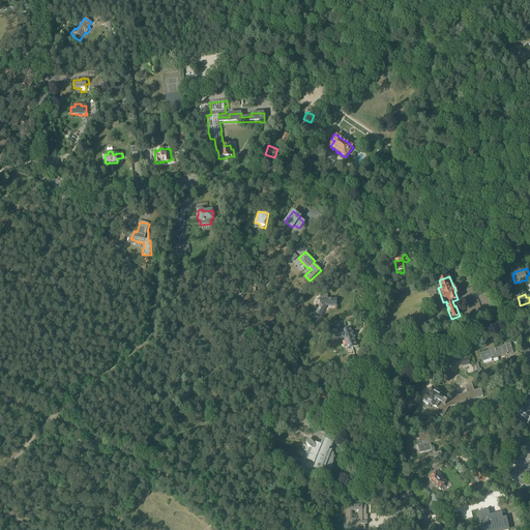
[(336,306),(336,299),(327,299),(327,295),(320,295),(320,305),(316,313),(320,316),(326,305),(336,306)]
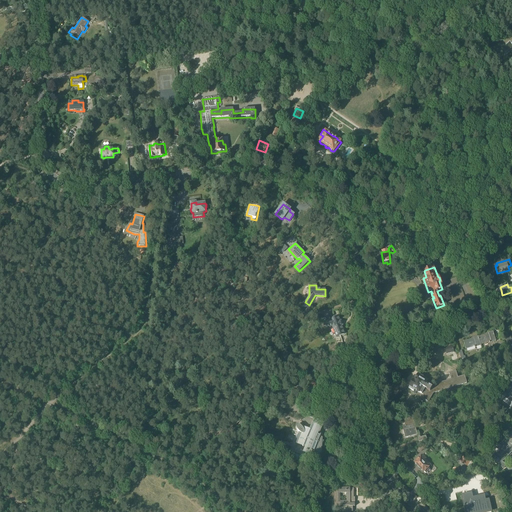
[(344,334),(338,317),(330,320),(330,321),(325,322),(327,328),(332,326),(336,337),(344,334)]
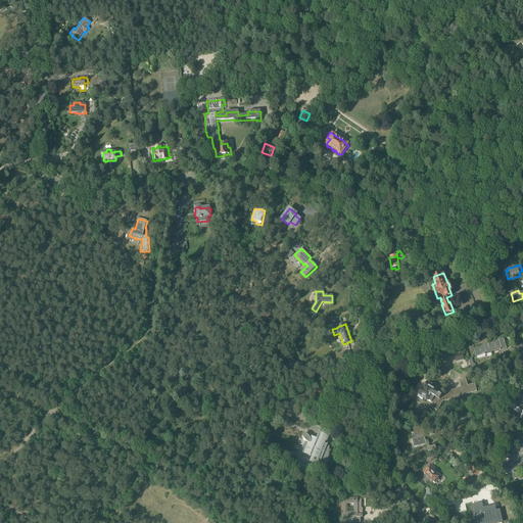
[(488,344),(491,352),(500,349),(500,350),(507,348),(504,339),(496,341),(488,344)]
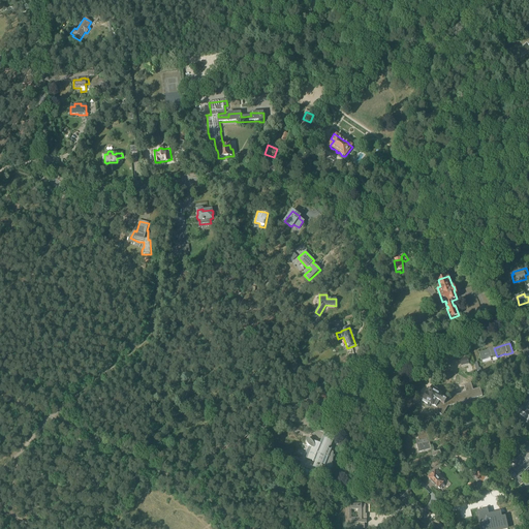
[(523,356),(528,353),(528,351),(527,346),(520,348),(523,356)]
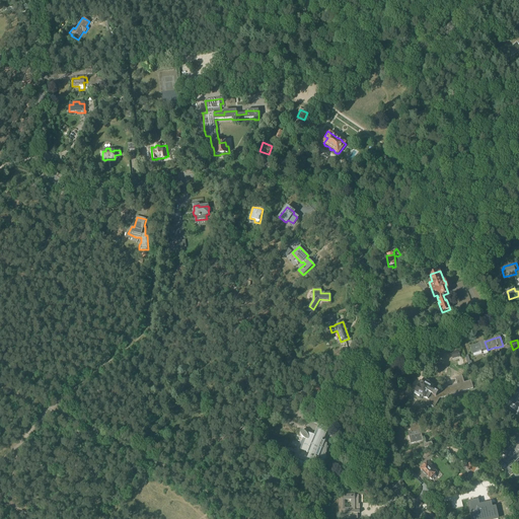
[(488,350),(485,342),(485,341),(477,343),(477,344),(469,346),(472,354),(480,352),(482,353),(488,351),(488,350)]
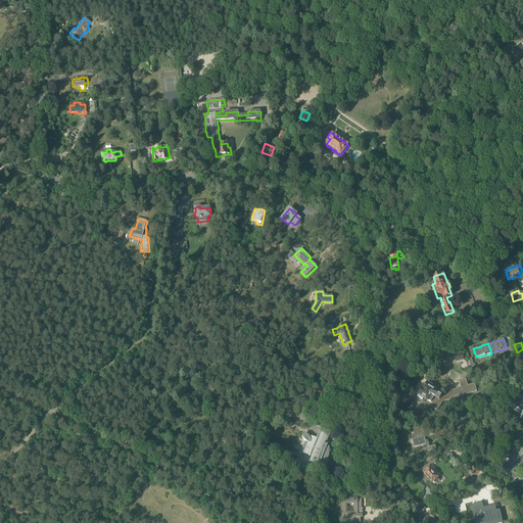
[(454,351),(456,362),(466,360),(464,349),(454,351)]
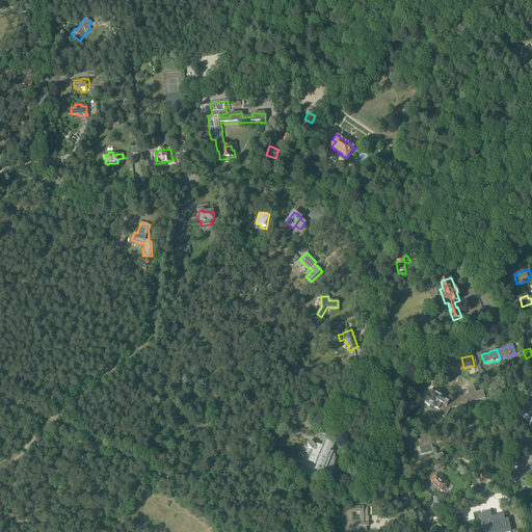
[(292,372),(296,382),(302,380),(298,369),(292,372)]
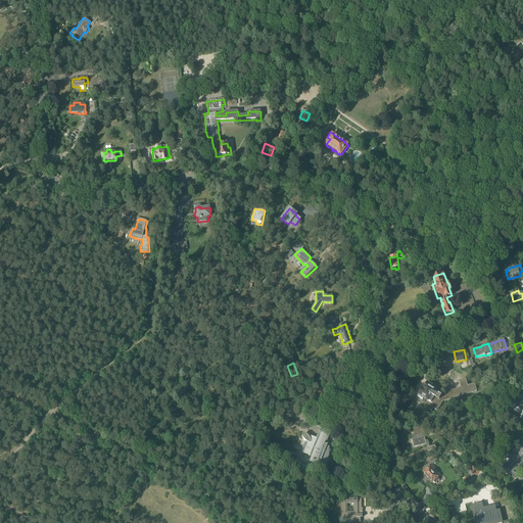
[(468,386),(466,379),(459,381),(461,388),(450,391),(450,390),(446,391),(447,392),(442,393),(436,389),(437,388),(427,382),(422,389),(417,396),(423,399),(424,398),(431,402),(432,402),(428,409),(431,411),(433,408),(437,411),(442,402),(477,392),(474,384),(468,386)]
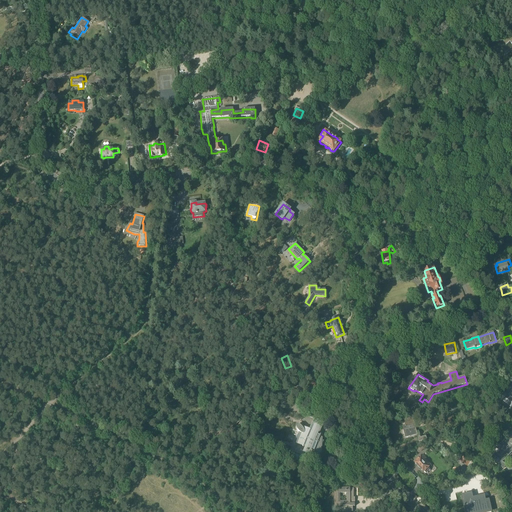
[(511,376),(497,397),(511,408),(509,411),(511,412),(511,398),(508,395),(511,390),(511,376)]
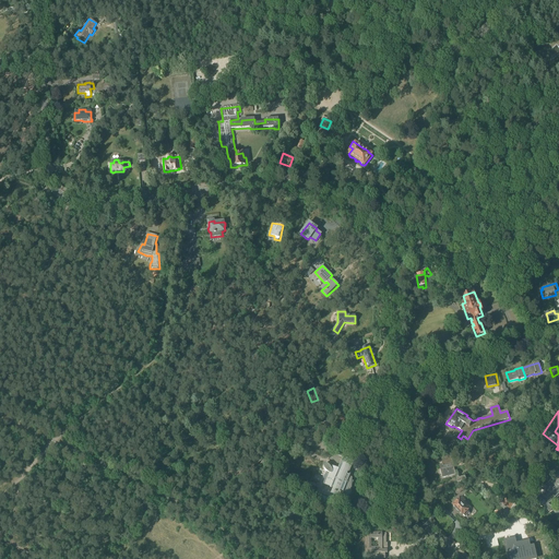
[(339,421),(347,424),(349,418),(341,415),(339,421)]
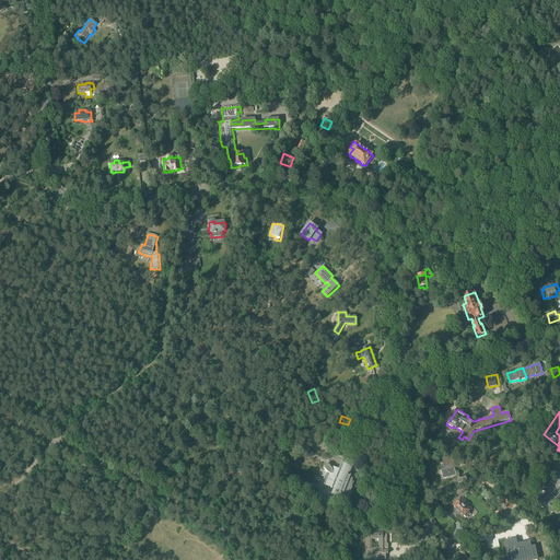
[(443,479),(456,476),(452,458),(451,456),(441,458),(442,462),(443,466),(440,466),(443,479)]
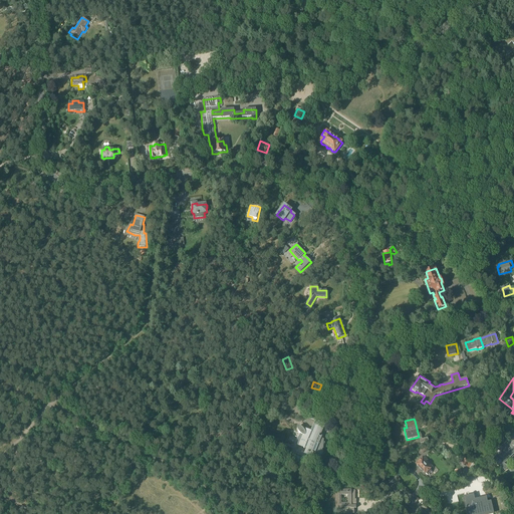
[(300,434),(295,446),(306,450),(304,455),(311,458),(313,453),(312,453),(313,452),(315,453),(315,454),(318,456),(319,456),(319,457),(320,457),(321,457),(321,456),(322,456),(322,455),(323,455),(323,454),(323,446),(325,444),(323,443),(323,440),(321,439),(322,437),(321,437),(321,438),(319,437),(319,436),(320,437),(325,425),(315,421),(311,431),(304,429),(304,430),(303,429),(302,428),(301,427),(300,427),(299,427),(298,427),(297,427),(297,428),(297,429),(297,430),(298,431),(298,432),(299,433),(300,434)]
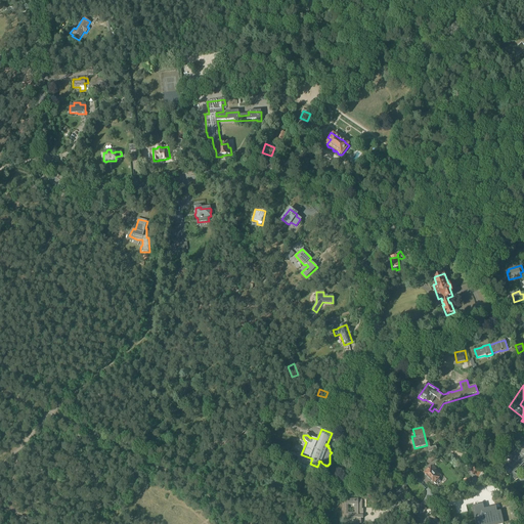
[(523,443),(523,442),(523,432),(520,429),(515,436),(523,443)]
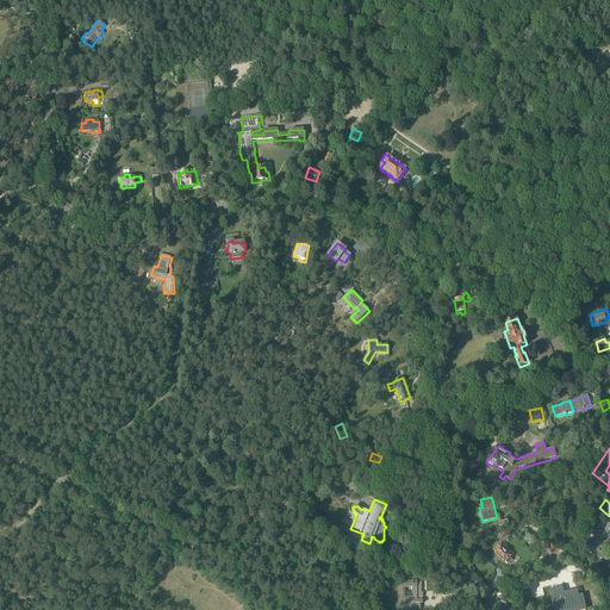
[(590,541),(589,542),(592,547),(591,547),(589,549),(589,551),(591,553),(592,552),(595,553),(596,555),(597,556),(598,559),(599,559),(603,555),(599,551),(599,552),(598,551),(602,547),(607,542),(609,539),(609,537),(609,518),(607,524),(605,526),(603,528),(604,529),(605,530),(604,531),(603,533),(599,529),(593,536),(596,540),(593,542),(591,540),(590,541)]
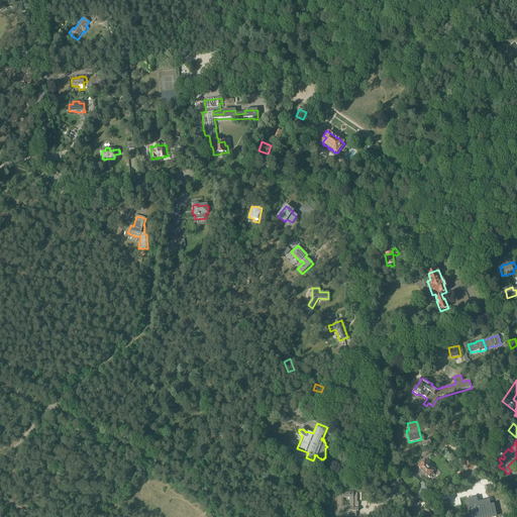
[(430,478),(434,475),(432,473),(435,470),(429,463),(429,462),(426,459),(419,467),(419,468),(419,469),(420,470),(421,470),(425,474),(425,475),(426,476),(427,476),(427,477),(428,476),(430,478)]
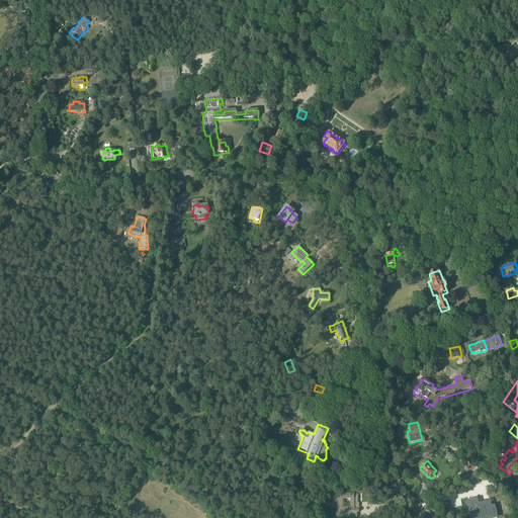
[(465,468),(472,472),(476,465),(468,462),(465,468)]
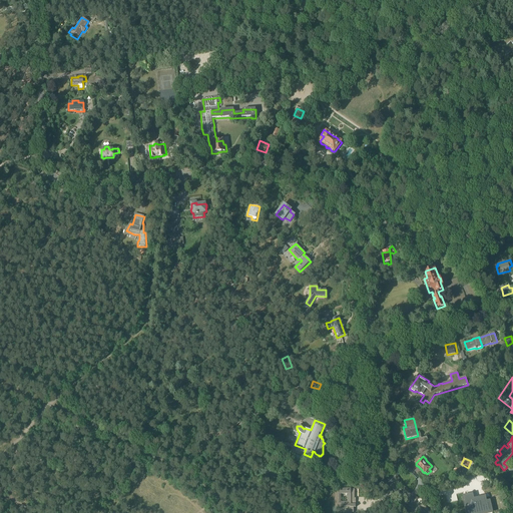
[(351,489),(351,488),(339,488),(339,491),(334,491),(334,501),(335,501),(335,509),(341,509),(342,507),(349,507),(349,512),(353,512),(354,507),(356,507),(356,498),(355,498),(355,489),(351,489)]
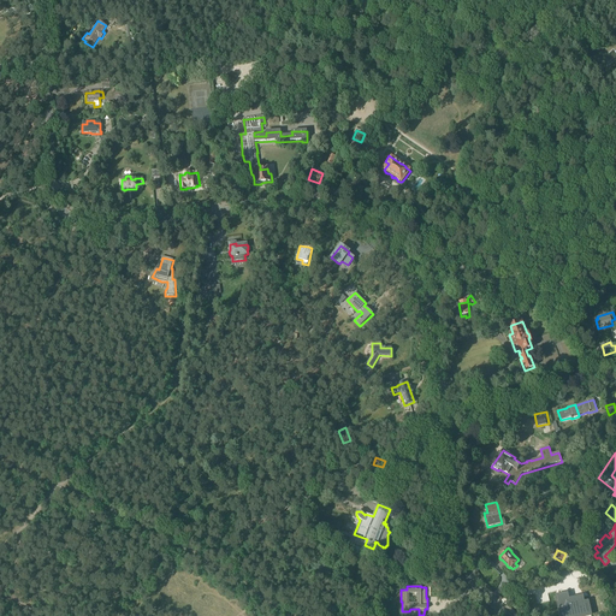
[(584,615),(588,614),(586,604),(582,604),(580,599),(567,602),(566,597),(557,598),(561,615),(570,615),(582,612),(584,615)]
